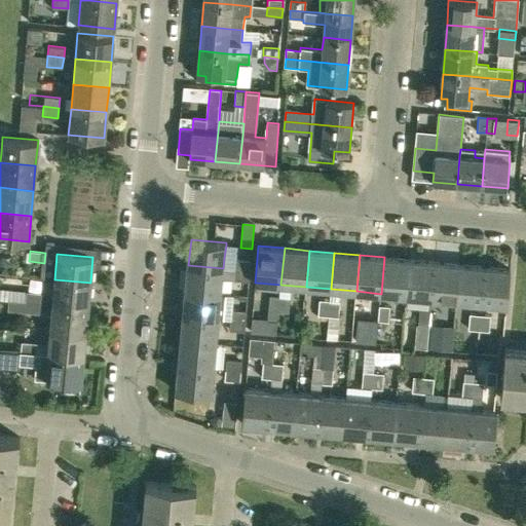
[(381,294),(406,296),(410,259),(384,257),(381,294)]
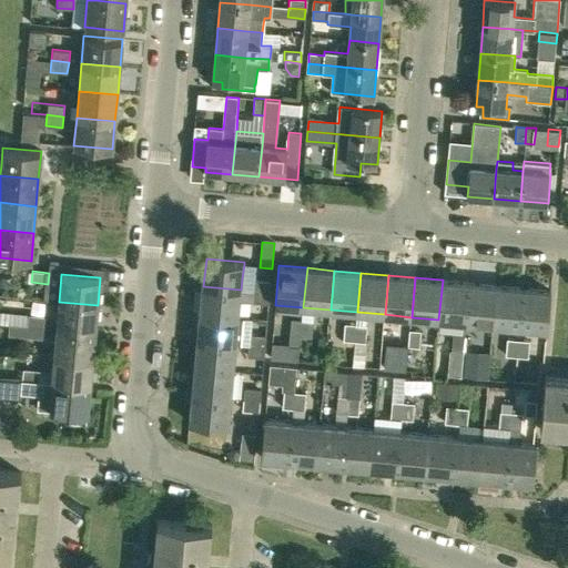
[(271,282),(254,280),(253,291),(270,293),(271,282)]
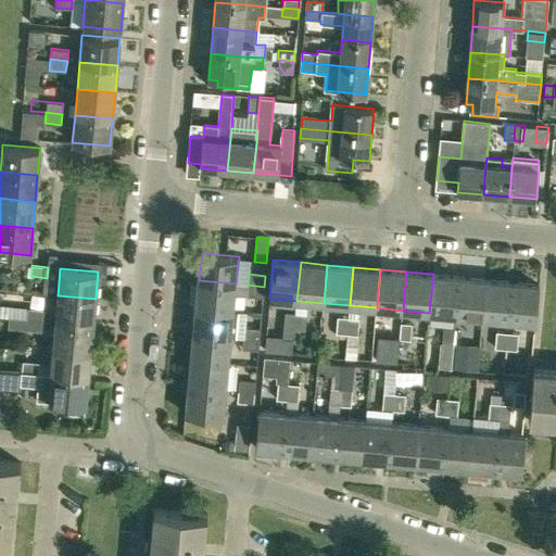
[(433,274),(429,313),(457,315),(460,277),(433,274)]
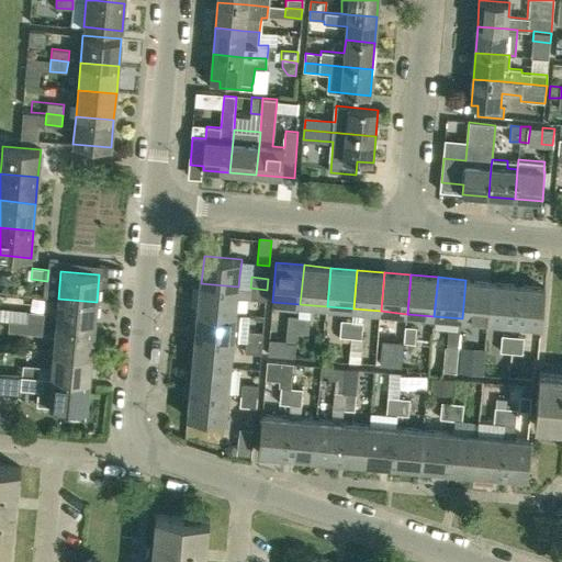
[(462,318),(489,321),(492,282),(465,280),(462,318)]
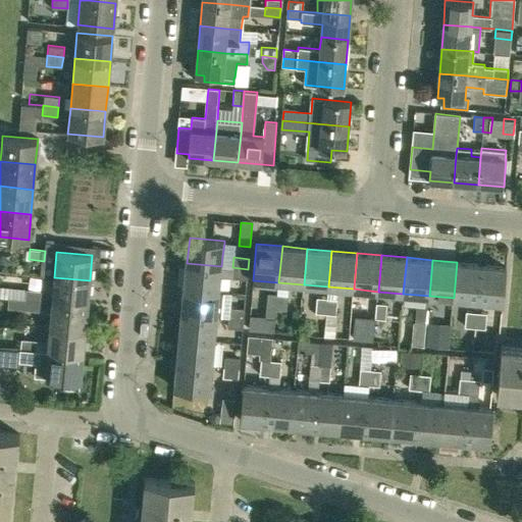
[(454,298),(479,301),(482,264),(457,262),(454,298)]
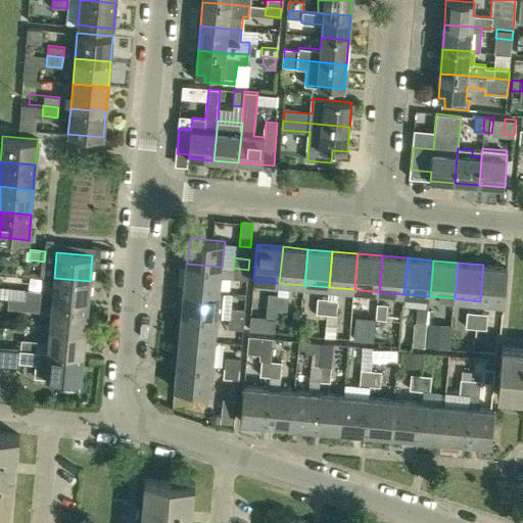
[(187,264),(185,288),(220,291),(222,277),(222,267),(187,264)]
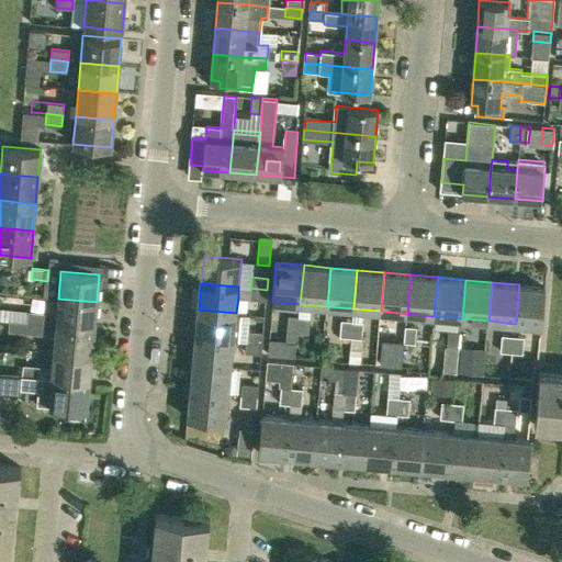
[(546,287),(519,284),(516,324),(542,326),(546,287)]
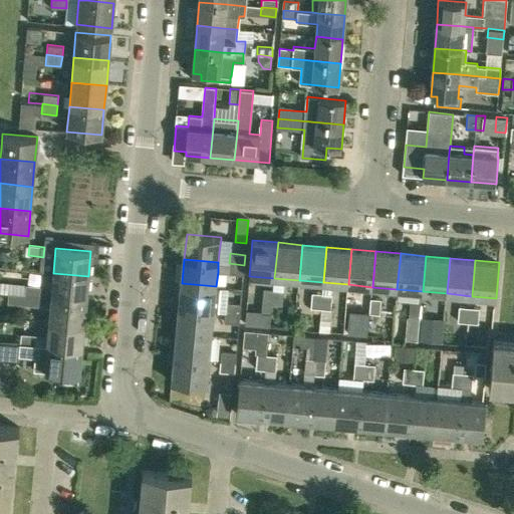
[(244,265),(229,263),(228,273),(243,275),(244,265)]
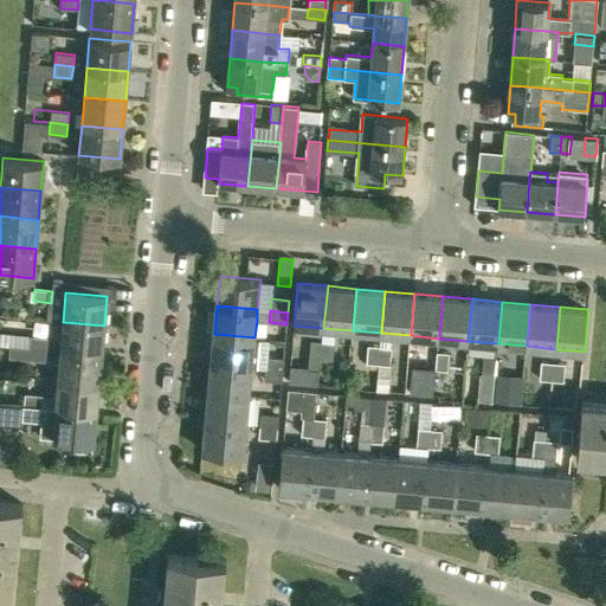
[(102,354),(104,326),(63,322),(60,350),(102,354)]
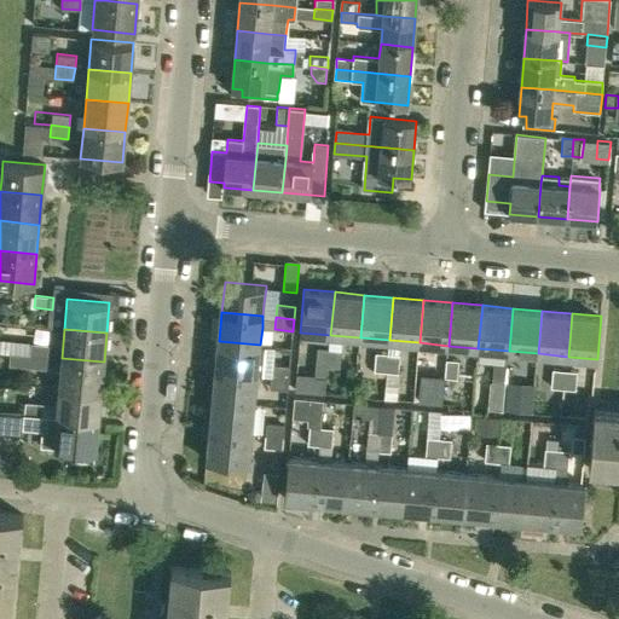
[(0,339),(0,352),(9,353),(10,353),(10,341),(0,339)]
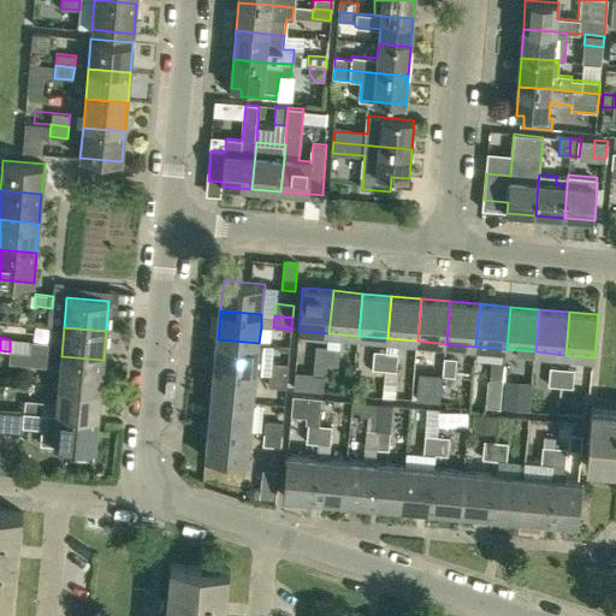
[(256,373),(259,343),(218,339),(215,369),(256,373)]
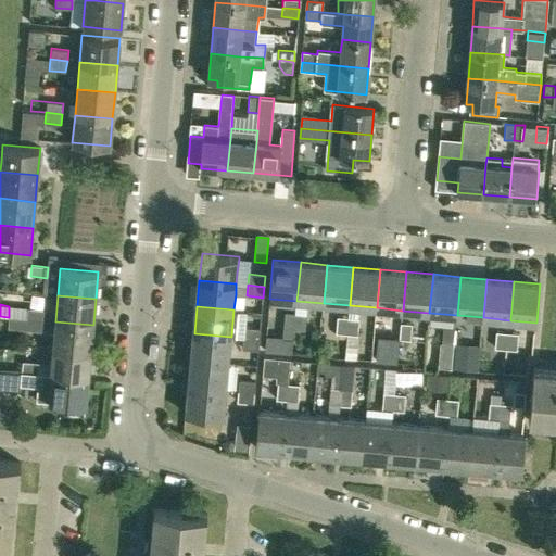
[(27,308),(26,318),(42,320),(43,310),(27,308)]
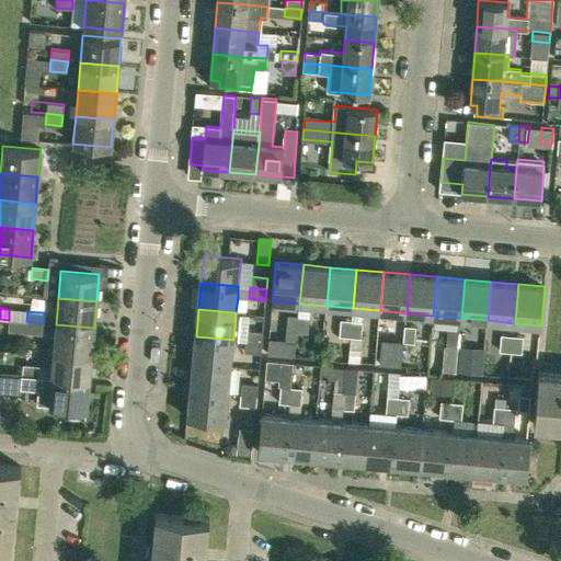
[(297,341),(297,332),(298,317),(288,316),(287,340),(297,341)]
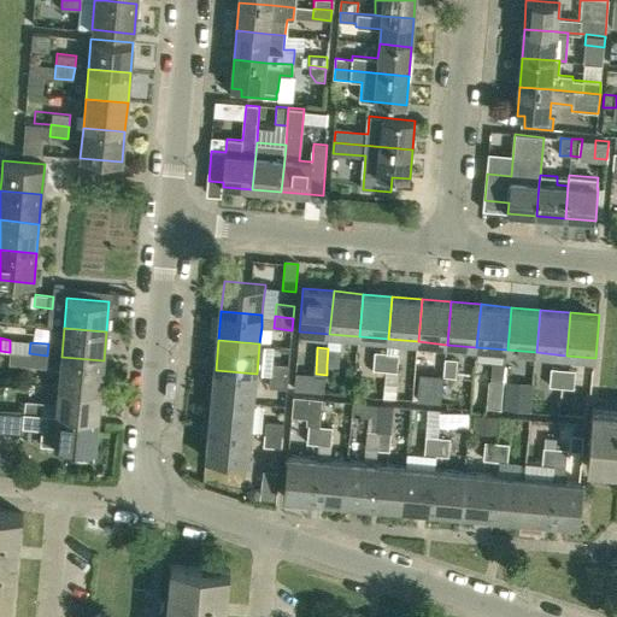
[(328,348),(327,365),(340,365),(341,348),(328,348)]
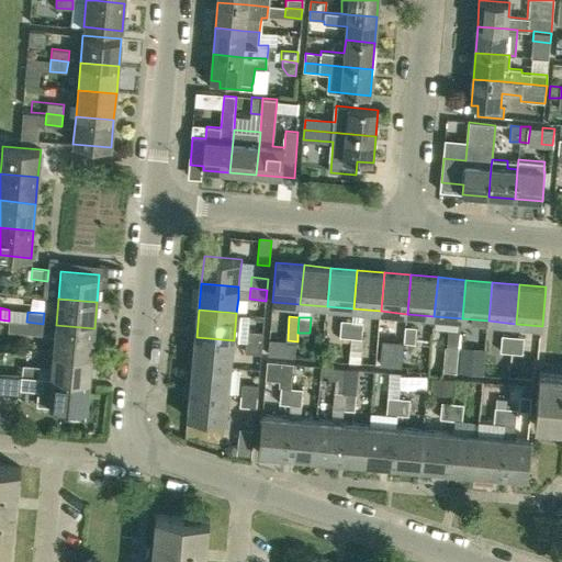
[(351,321),(340,319),(339,338),(350,338),(351,321)]
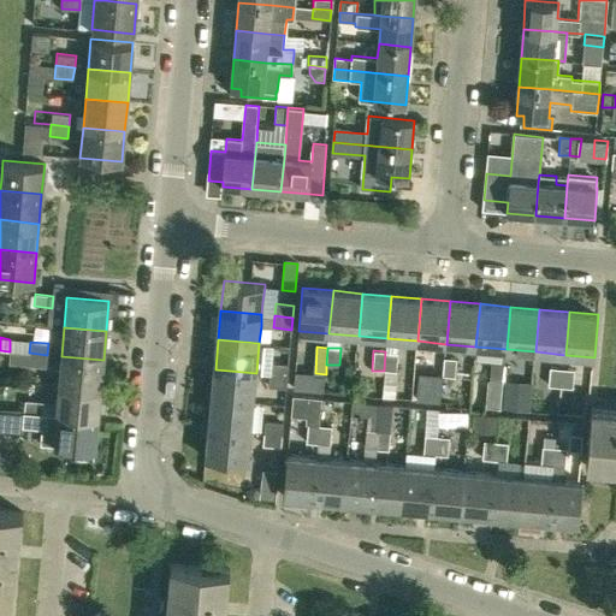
[(47,355),(29,353),(10,351),(9,351),(9,363),(46,367),(47,355)]
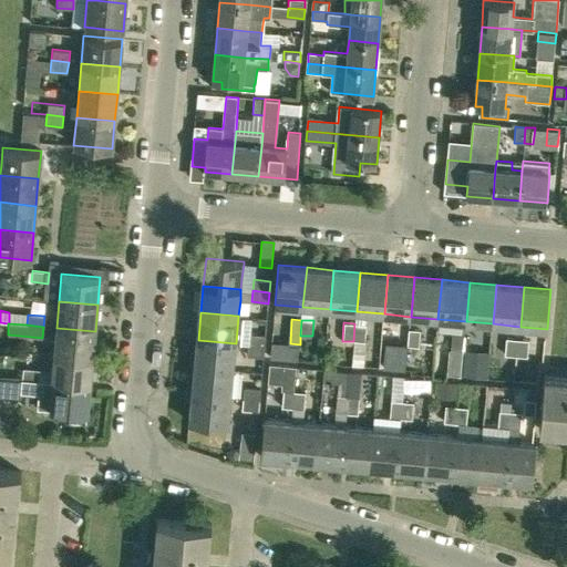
[(366,323),(354,323),(353,341),(364,342),(366,323)]
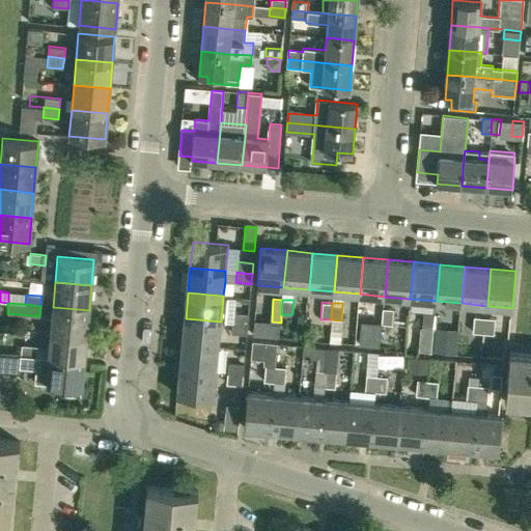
[(86,336),(89,310),(53,307),(51,333),(86,336)]
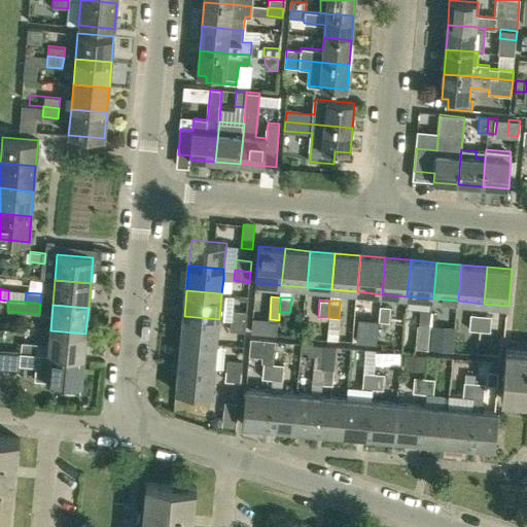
[(390,307),(380,306),(378,321),(389,322),(390,307)]
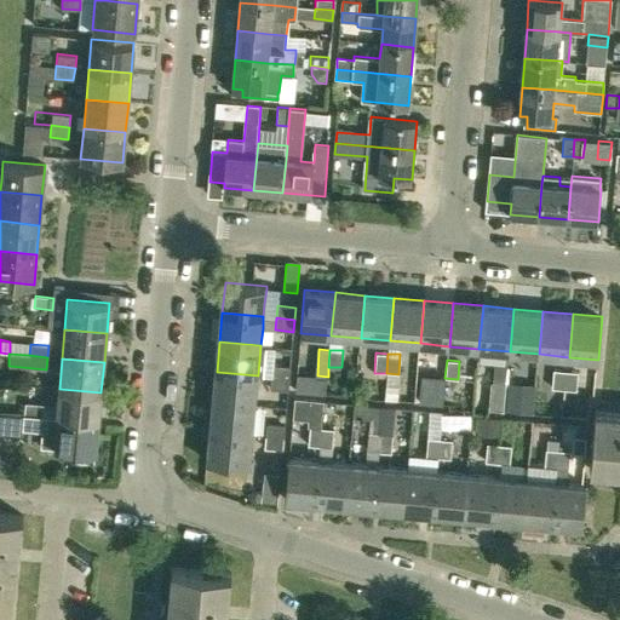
[(271,365),(270,377),(288,378),(290,366),(271,365)]
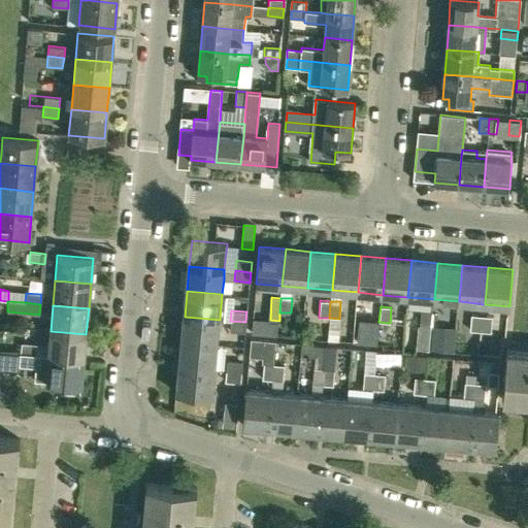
[(431,310),(421,310),(420,326),(430,327),(431,310)]
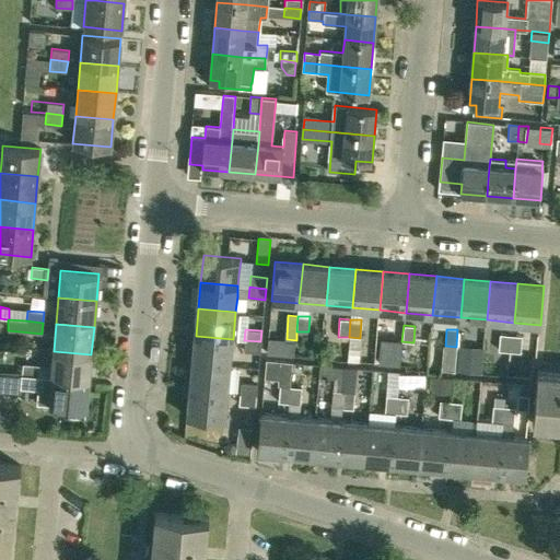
[(511,335),(500,334),(499,351),(510,351),(511,335)]
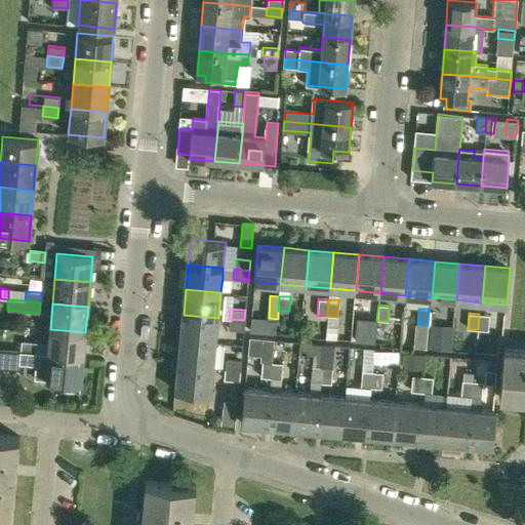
[(489,315),(479,314),(478,329),(487,330),(489,315)]
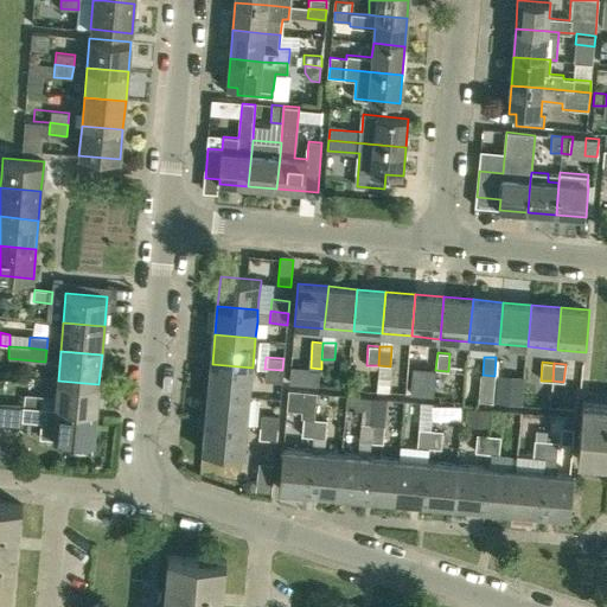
[(212,364),(209,393),(250,396),(253,368),(212,364)]
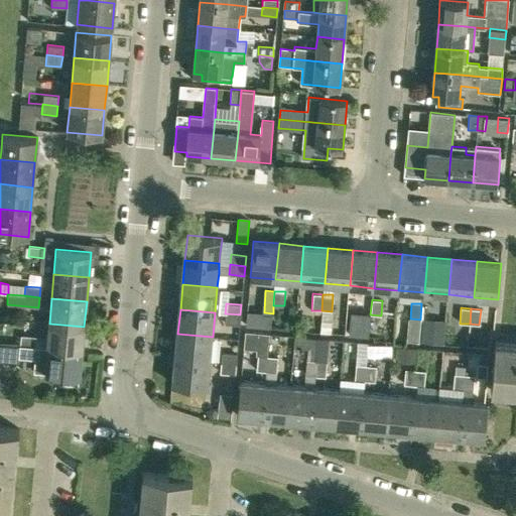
[(240,314),(225,313),(225,324),(240,326),(240,314)]
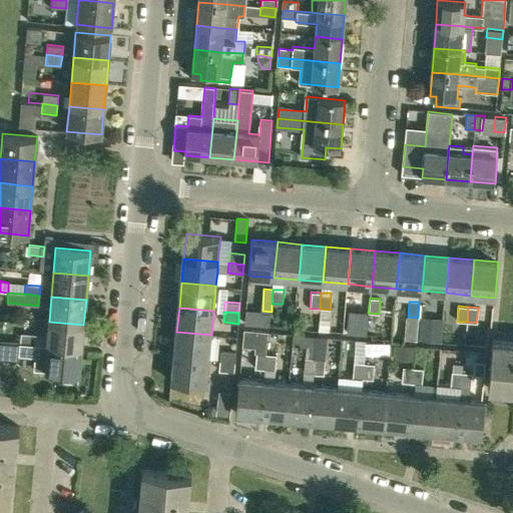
[(406,317),(404,339),(416,340),(418,318),(408,317),(406,317)]
